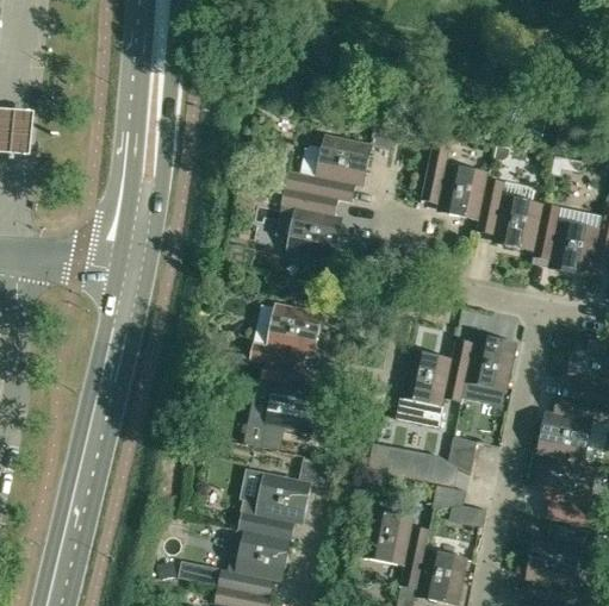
[(33,101),(0,98),(0,143),(31,145),(33,101)]
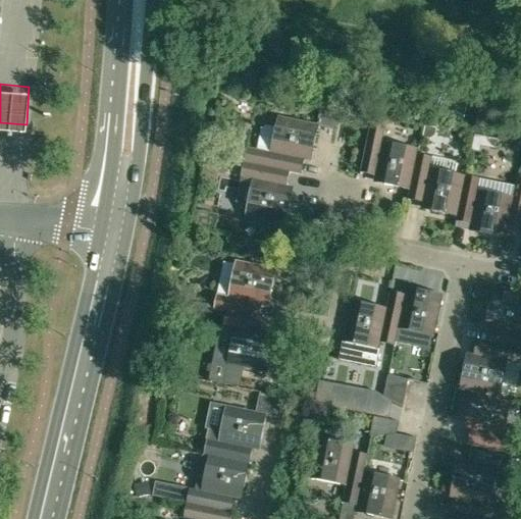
[(337,104),(320,100),(316,122),(332,126),(337,104)]
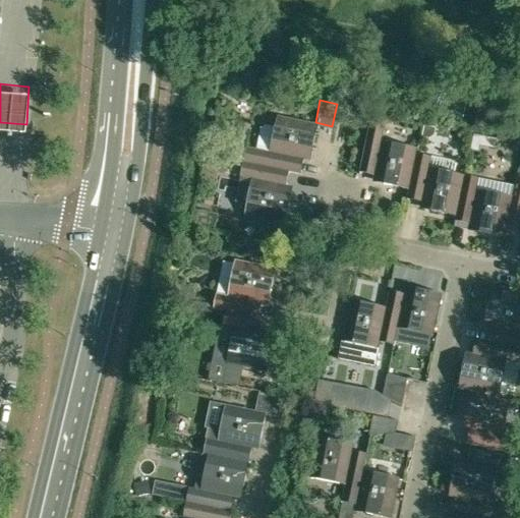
[(246,146),(244,160),(255,163),(288,169),(299,172),(302,158),(309,159),(311,149),(316,123),(278,115),(276,125),(264,123),(260,125),(255,148),(246,146)]
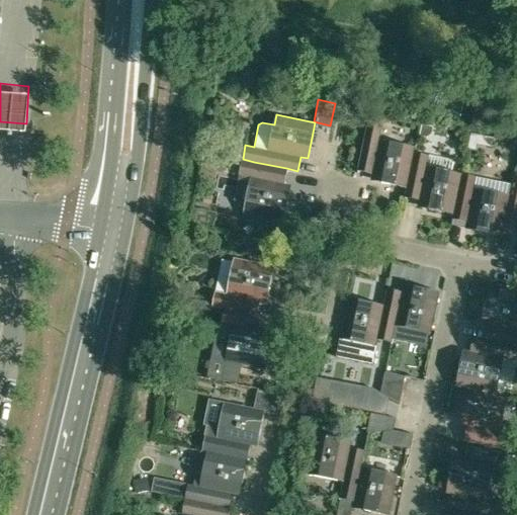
[(421,121),(418,133),(426,135),(430,132),(431,124),(421,121)]
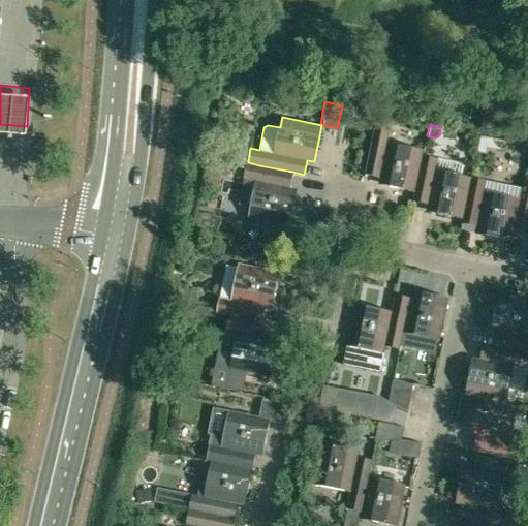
[(389,184),(414,189),(422,154),(423,150),(385,142),(389,130),(374,127),(365,172),(378,175),(377,182),(389,184)]
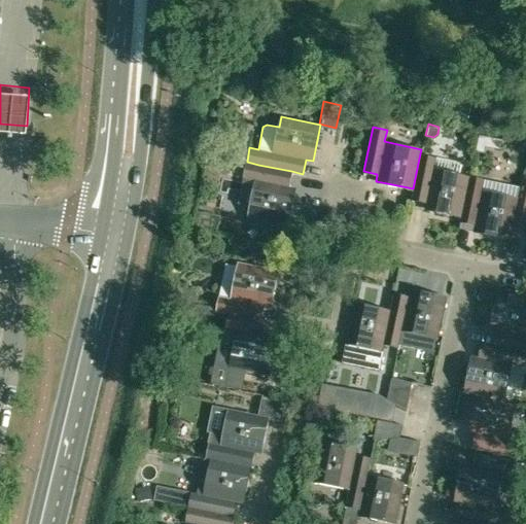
[(484,153),(487,136),(477,134),(472,151),(484,153)]
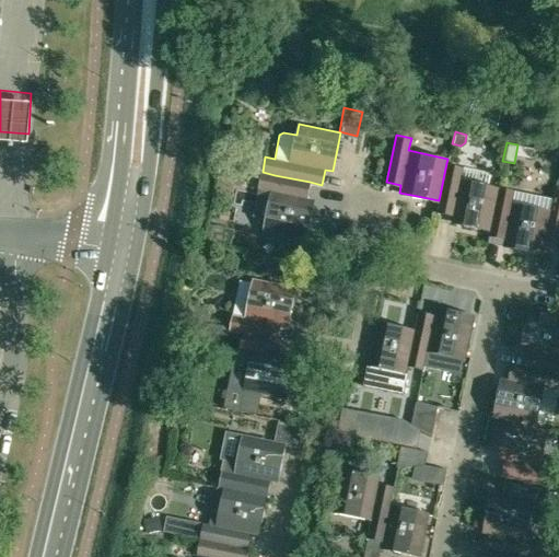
[(437,211),(451,213),(450,222),(462,223),(489,230),(498,187),(458,178),(461,166),(446,163),(439,200),(437,211)]
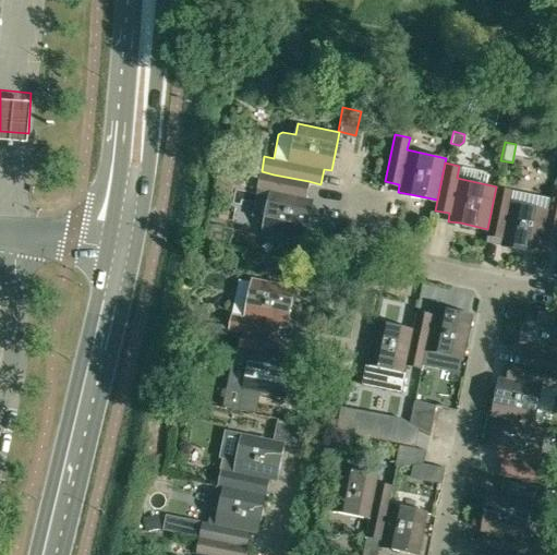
[(262,171),(258,186),(270,189),(263,227),(304,236),(310,210),(313,197),(305,196),(309,181),(274,175),(262,171)]
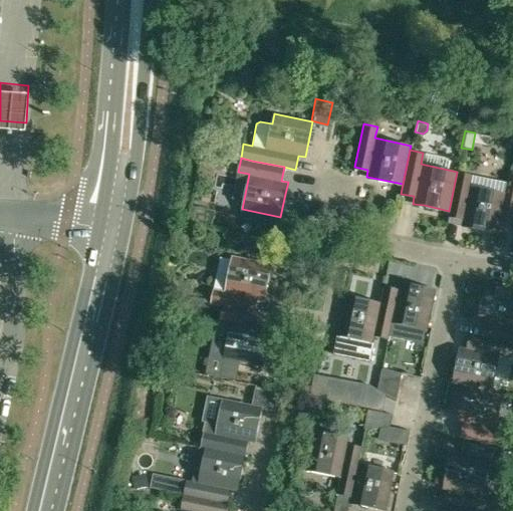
[(457,172),(449,211),(448,215),(462,218),(460,225),(472,227),(496,232),(499,219),(504,193),(468,186),(471,175),(457,172)]
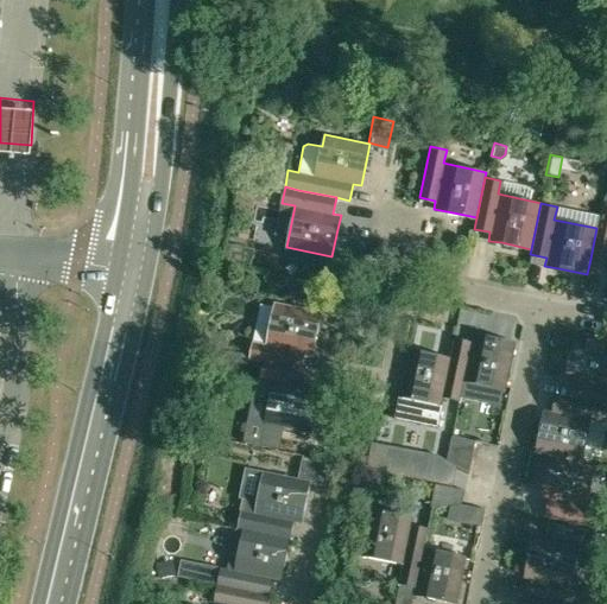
[(606,208),(601,208),(596,228),(590,259),(606,262),(605,271),(606,271),(606,208)]
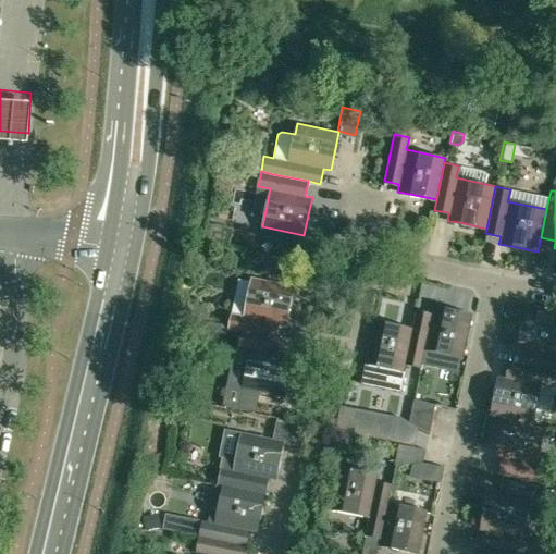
[(264,256),(261,268),(275,271),(279,258),(264,256)]
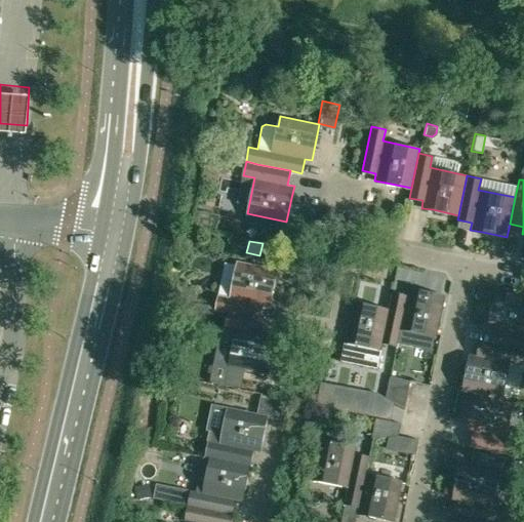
[(217,294),(216,300),(201,297),(200,306),(214,309),(228,311),(260,318),(263,304),(270,306),(272,293),(277,269),(237,261),(229,296),(217,294)]
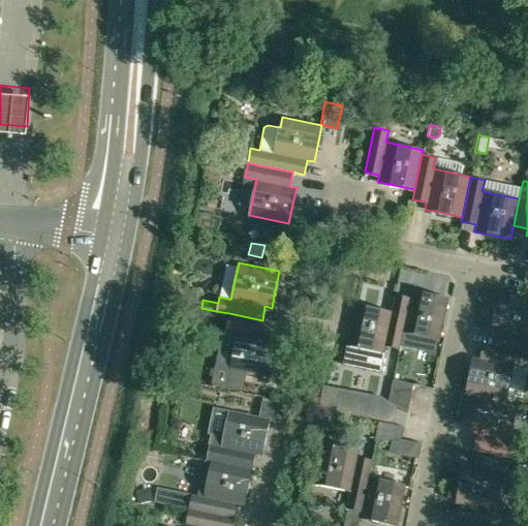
[(405,321),(404,330),(440,337),(447,298),(423,292),(410,290),(409,297),(395,295),(392,311),(390,318),(405,321)]
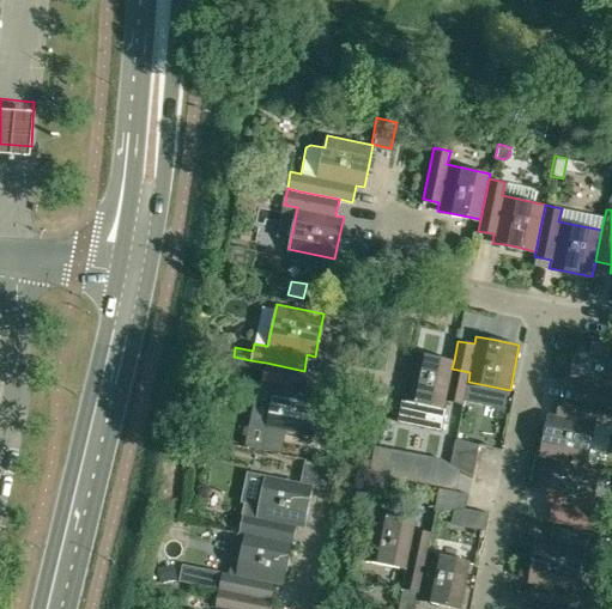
[(569,382),(577,383),(574,400),(611,407),(611,346),(577,340),(569,382)]
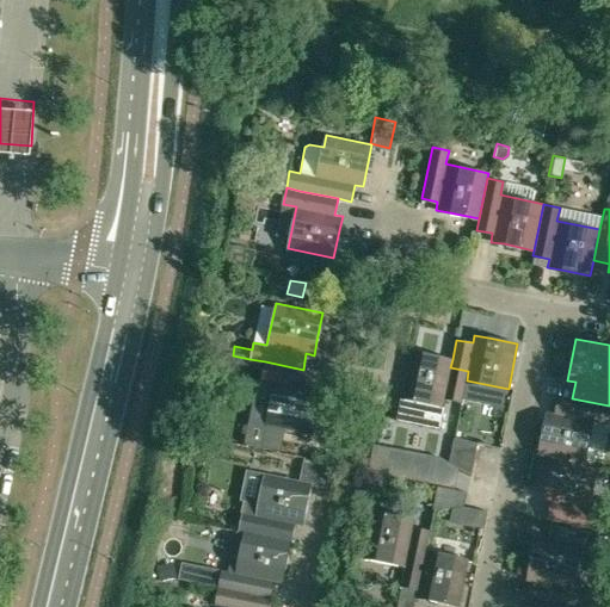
[(401,396),(431,402),(443,406),(444,397),(462,401),(467,381),(468,371),(450,367),(453,359),(411,350),(401,396)]
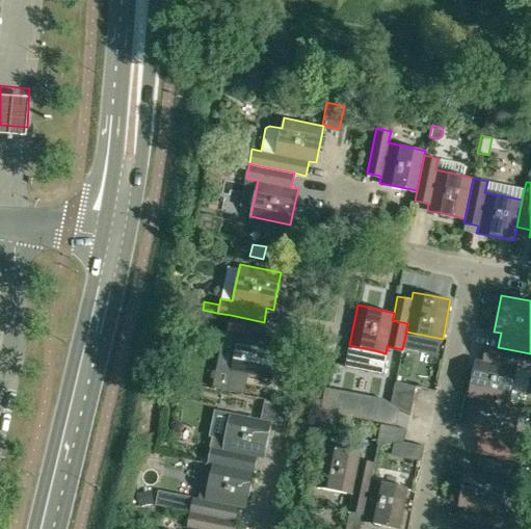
[(271,377),(276,351),(280,340),(272,339),(275,324),(264,322),(231,315),(228,329),(239,332),(232,369),(271,377)]
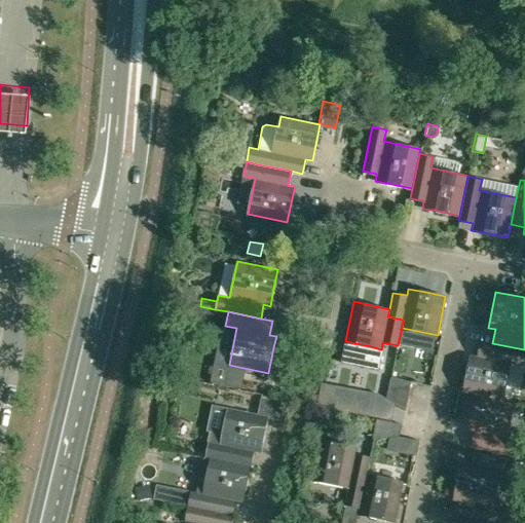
[(521,364),(524,349),(492,343),(480,341),(477,355),(471,352),(462,390),(475,393),(501,399),(509,362),(521,364)]
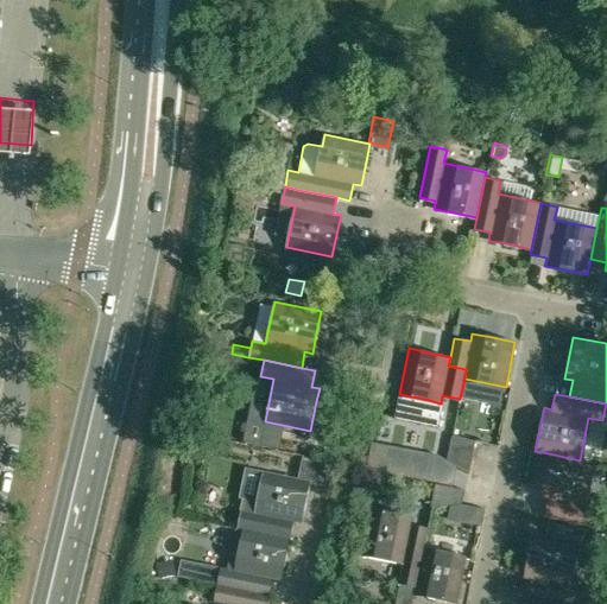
[(450,433),(446,459),(467,472),(474,439),(450,433)]
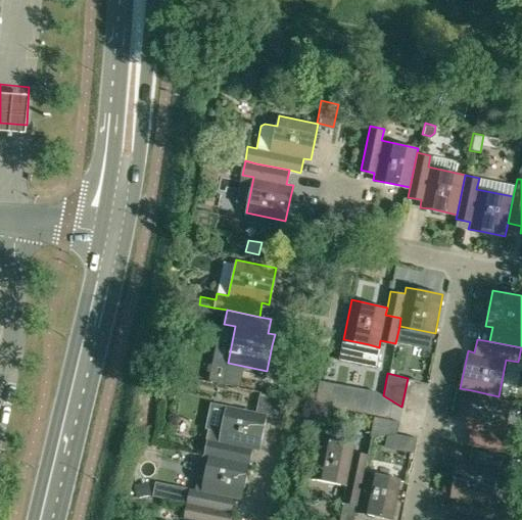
[(316,403),(321,404),(340,407),(344,385),(325,382),(320,380),(316,403)]
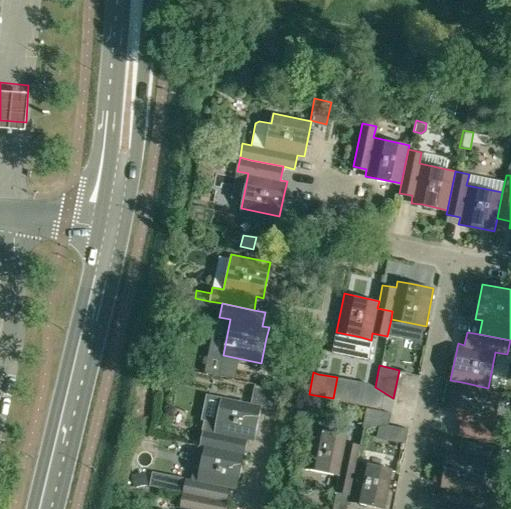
[(455,418),(461,419),(458,434),(502,443),(504,428),(493,426),(500,390),(488,388),(462,382),(457,407),(455,418)]
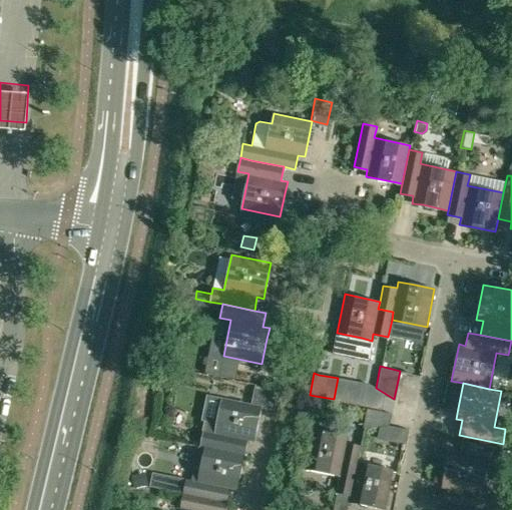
[(253,385),(249,403),(261,405),(272,408),(273,408),(277,390),(275,389),(253,385)]
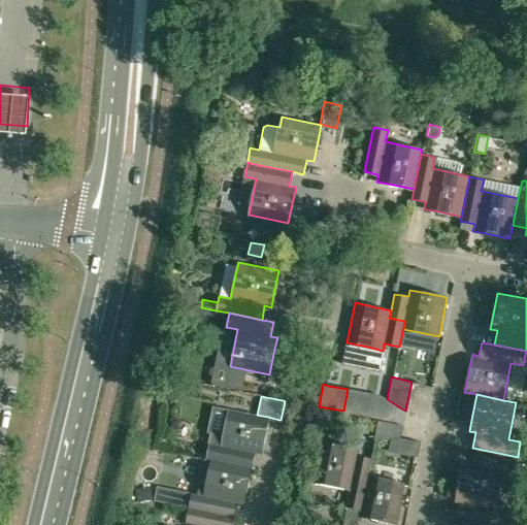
[(206,458),(211,459),(251,467),(254,453),(261,454),(263,443),(268,417),(257,415),(229,408),(221,446),(209,444),(206,458)]
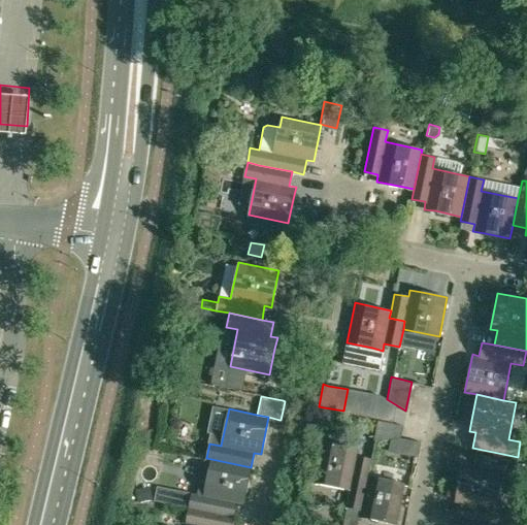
[(403,437),(400,453),(416,457),(420,441),(403,437)]
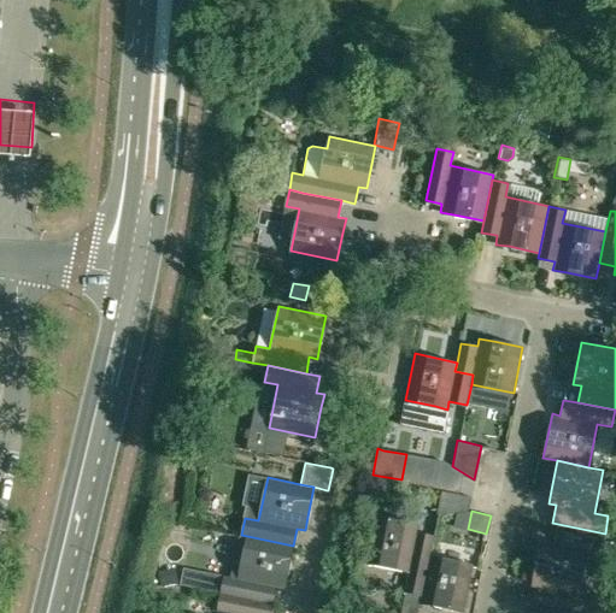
[(367,561),(408,570),(410,561),(429,564),(430,555),(434,536),(416,532),(418,524),(376,516),(367,561)]
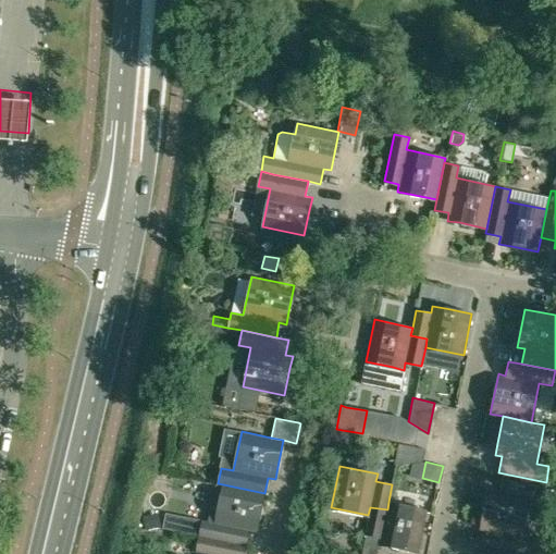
[(259,520),(264,493),(223,484),(218,483),(213,482),(205,520),(202,520),(199,534),(246,545),(249,530),(257,531),(259,520)]
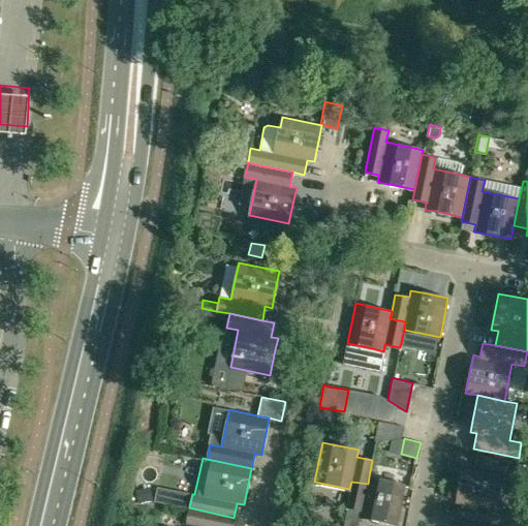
[(459,518),(500,525),(501,525),(503,525),(506,513),(496,511),(503,473),(463,465),(458,491),(456,501),(462,503),(459,518)]
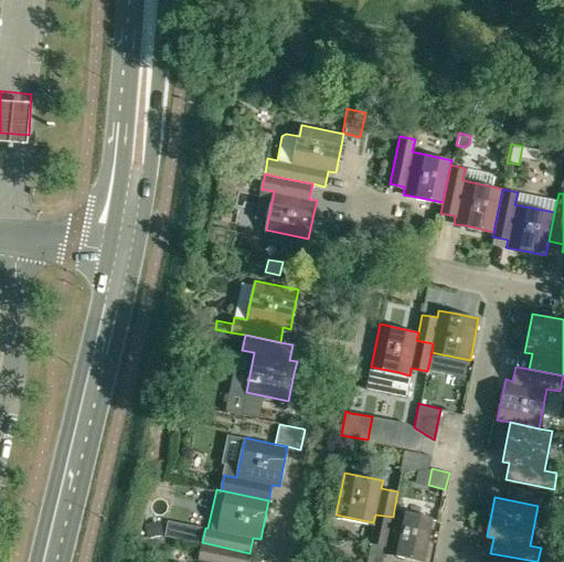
[(432,517),(394,509),(393,517),(375,515),(373,522),(370,541),(397,547),(396,554),(423,560),(432,517)]
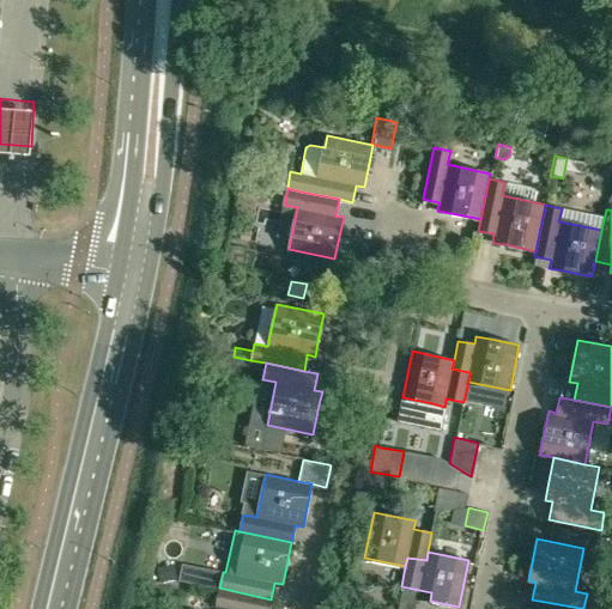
[(168,561),(156,564),(158,580),(171,578),(168,561)]
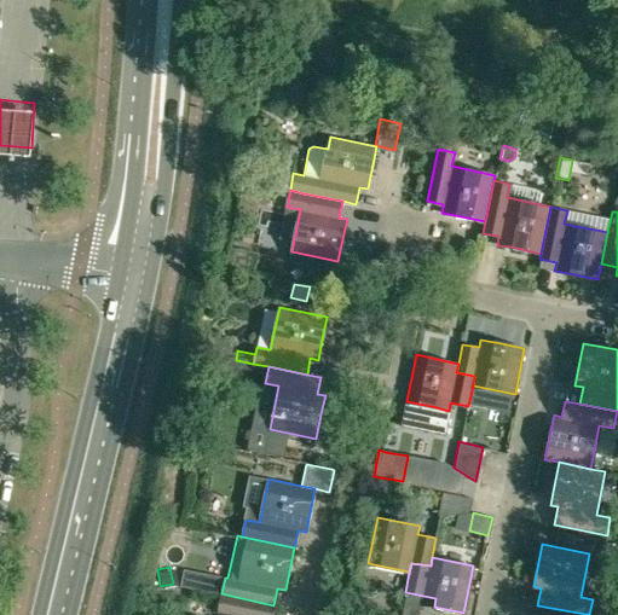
[(271,614),(273,605),(221,593),(218,610),(232,613),(231,614),(271,614)]
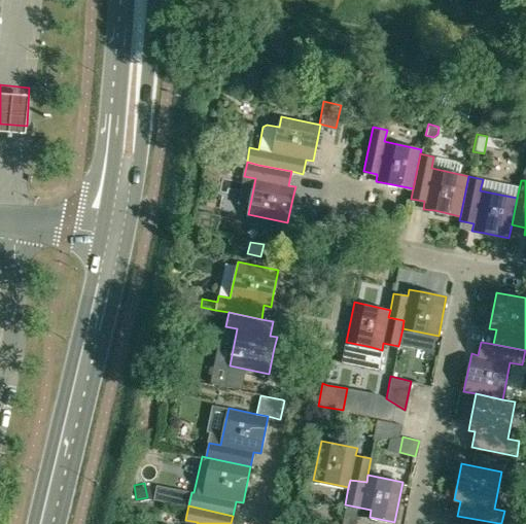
[(497,523),(498,523),(457,516),(453,515),(451,523),(497,523)]
